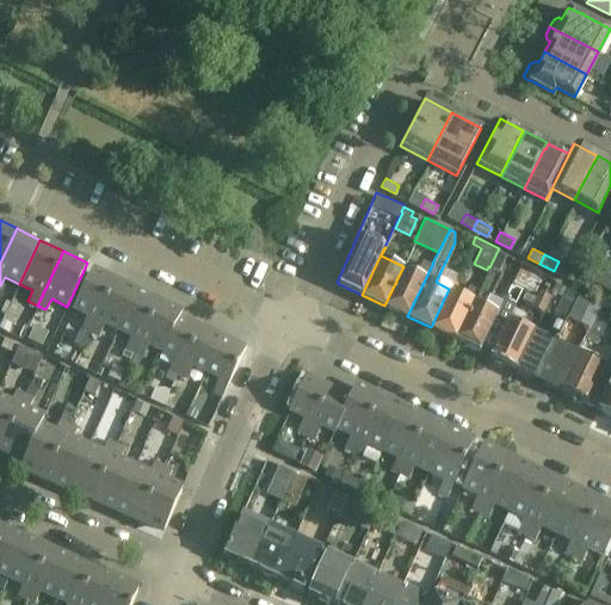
[(403,266),(384,306),(407,316),(432,265),(433,263),(432,263),(421,257),(414,272),(403,266)]
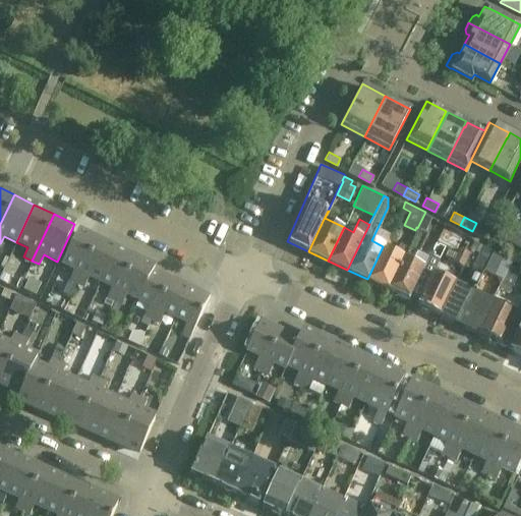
[(408,297),(423,265),(412,260),(417,249),(418,250),(427,232),(417,228),(416,227),(415,230),(407,246),(407,247),(388,288),(408,297)]
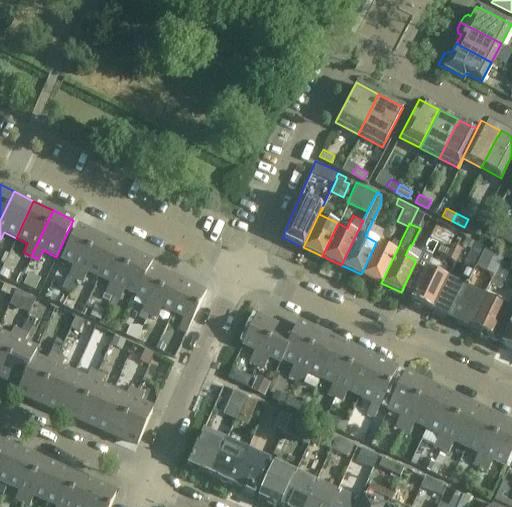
[(504,238),(509,231),(498,225),(493,233),(504,238)]
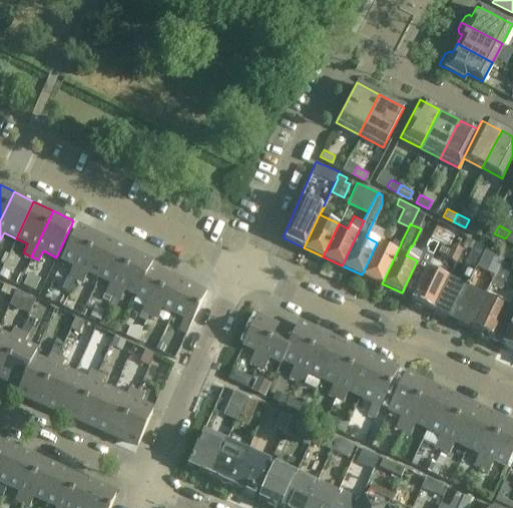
[(75,226),(60,259),(72,265),(67,274),(74,278),(94,235),(75,226)]
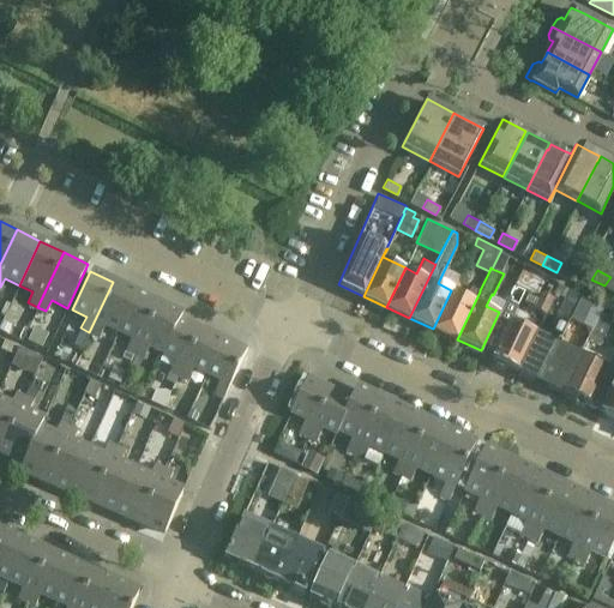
[(113,282),(89,332),(98,336),(103,325),(116,331),(136,293),(113,282)]
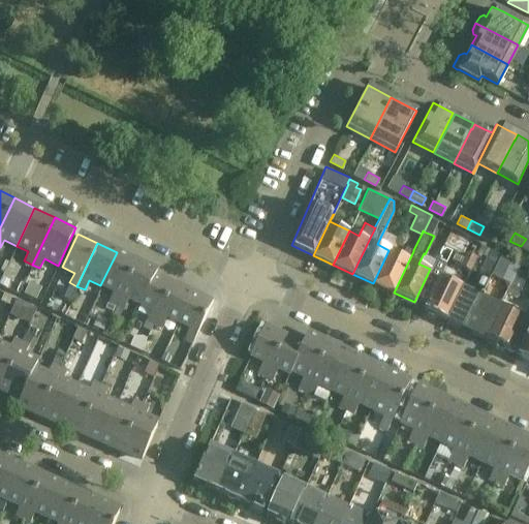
[(480,243),(476,251),(487,255),(490,248),(480,243)]
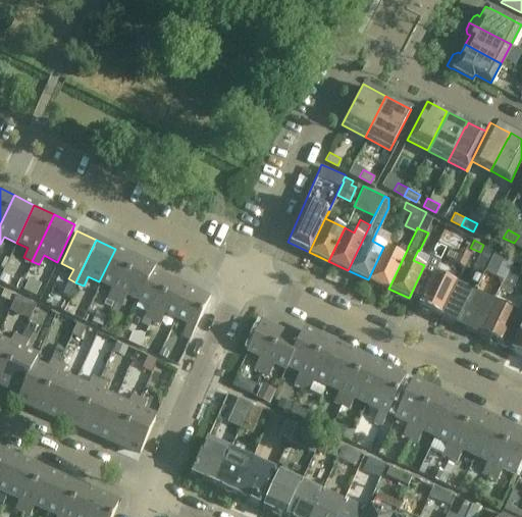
[(383,247),(368,279),(388,289),(408,248),(408,247),(400,243),(396,252),(388,249),(383,247)]
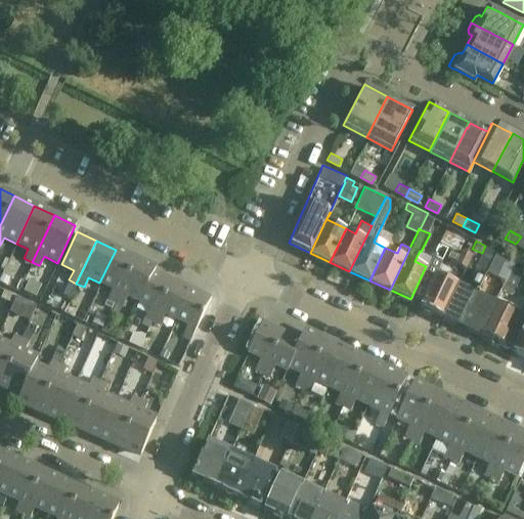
[(472,253),(461,248),(455,261),(466,266),(472,253)]
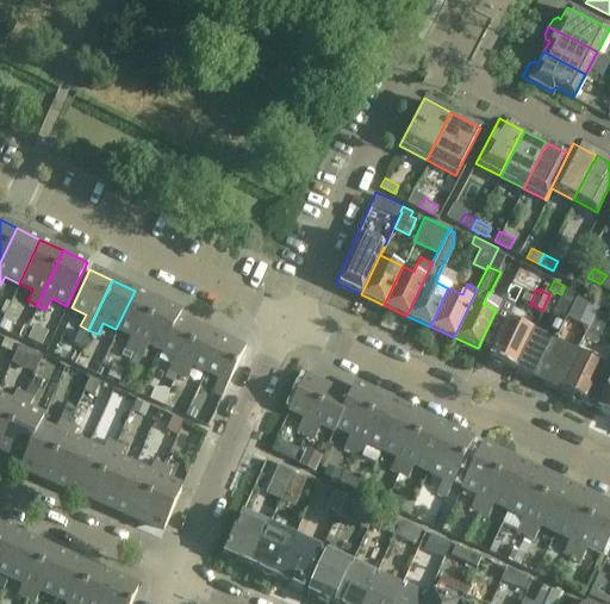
[(135,291),(116,329),(129,336),(124,347),(132,352),(156,302),(135,291)]
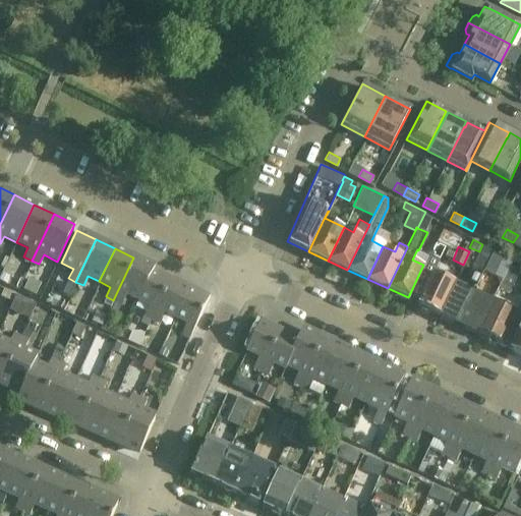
[(501,258),(490,252),(481,271),(482,271),(470,297),(458,323),(477,332),(493,299),(494,300),(499,286),(502,281),(493,276),(501,258)]
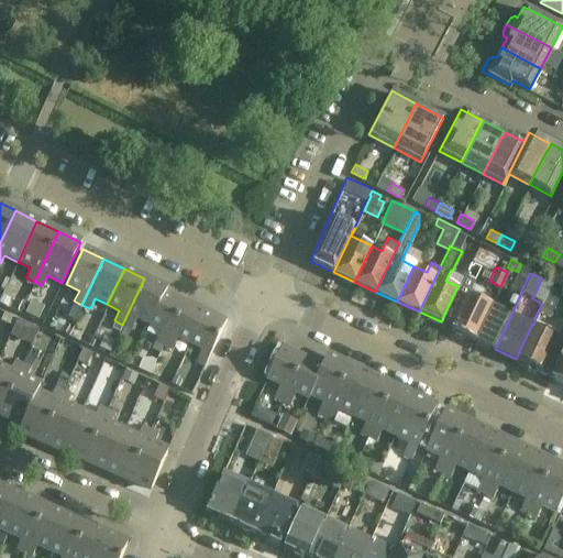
[(144,279),(122,325),(131,328),(135,318),(147,324),(165,288),(144,279)]
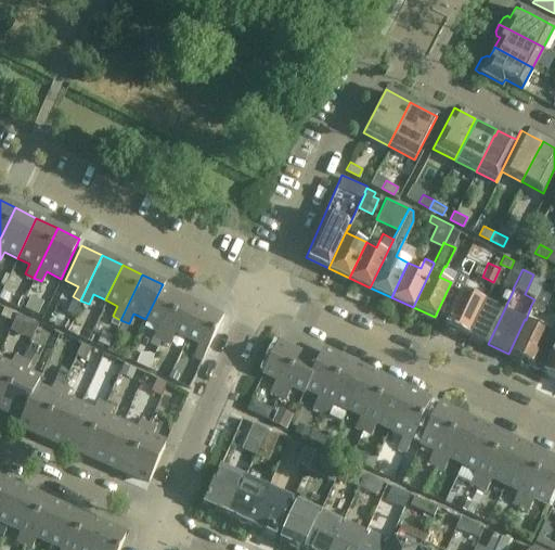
[(542,310),(554,286),(543,281),(534,299),(531,305),(542,310)]
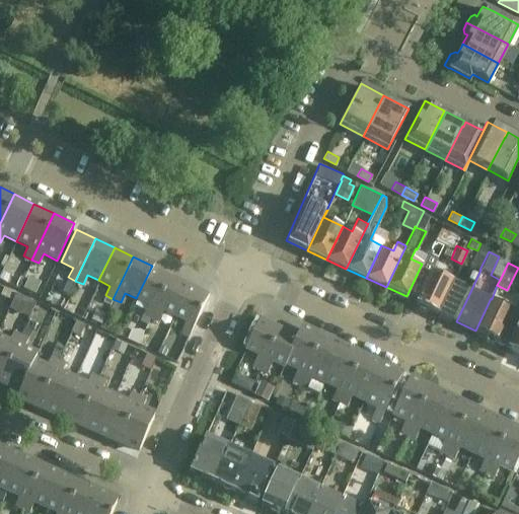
[(436,312),(444,296),(453,276),(433,267),(431,270),(430,269),(429,272),(422,268),(423,265),(422,264),(406,296),(406,297),(409,292),(417,296),(415,301),(436,312)]
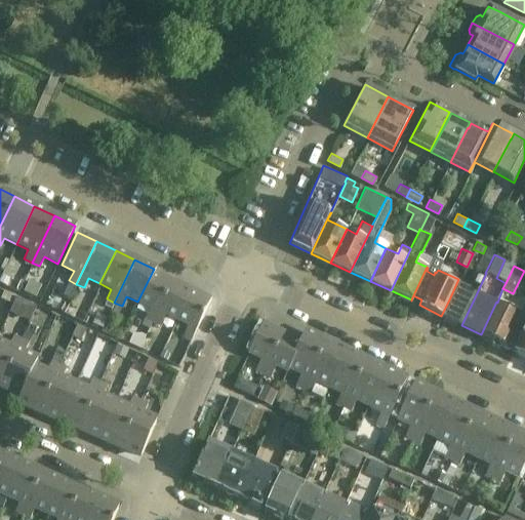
[(154,269),(137,302),(149,307),(144,317),(152,320),(172,278),(154,269)]
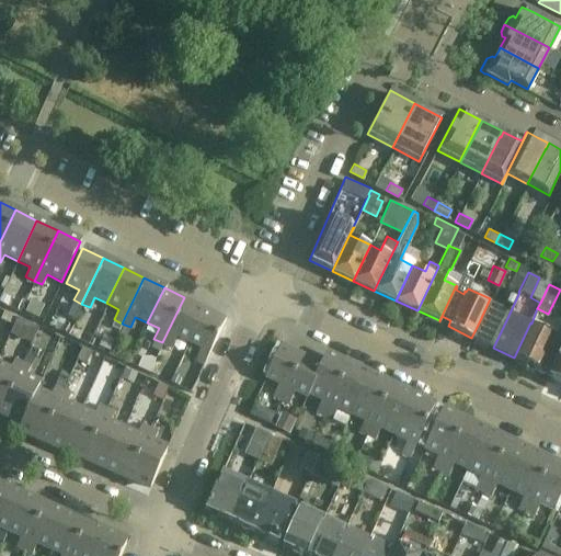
[(493,348),(506,320),(519,292),(518,292),(510,287),(500,308),(489,303),(491,299),(490,298),(480,320),(471,338),(493,348)]
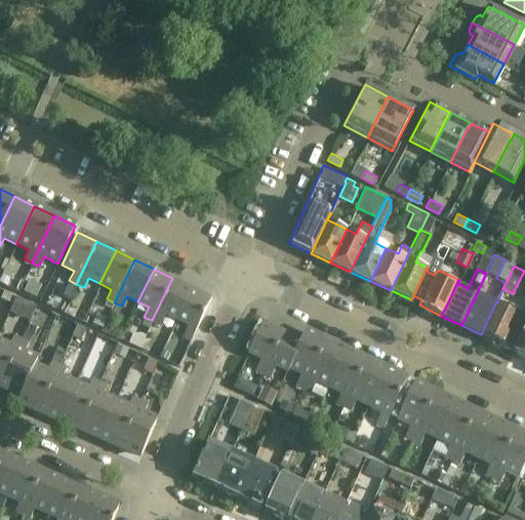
[(2,273),(0,278),(0,280),(6,283),(9,276),(2,273)]
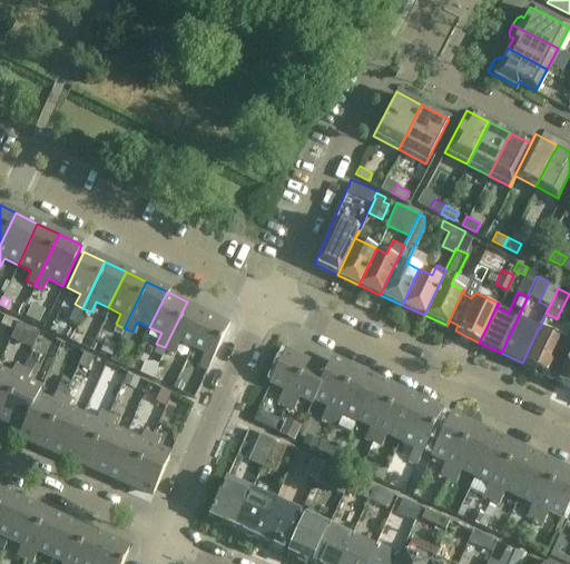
[(31,302),(25,315),(38,320),(45,307),(31,302)]
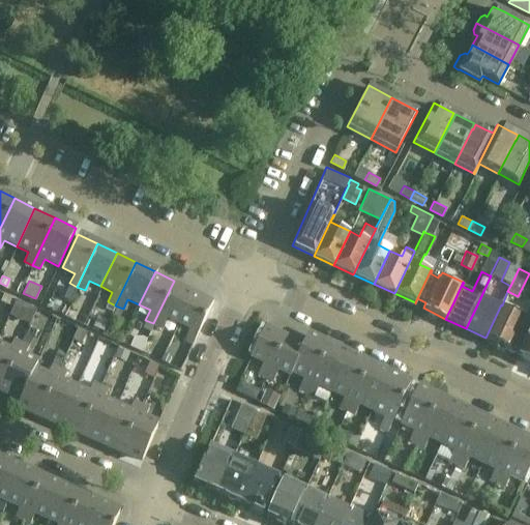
[(174,281),(153,323),(162,327),(166,317),(177,323),(193,289),(174,281)]
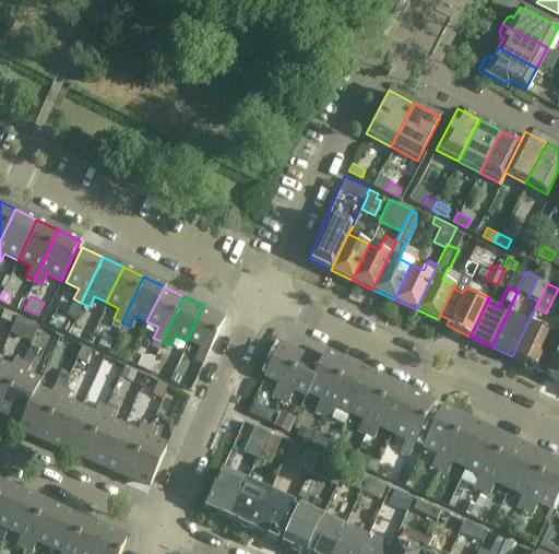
[(203,305),(187,341),(199,346),(193,356),(203,361),(225,316),(203,305)]
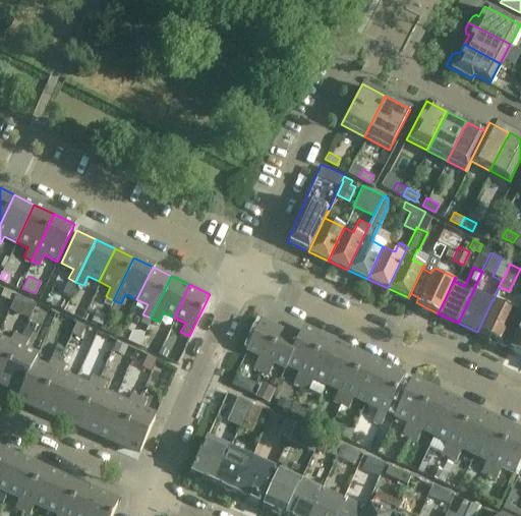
[(14,292),(3,287),(0,294),(11,299),(14,292)]
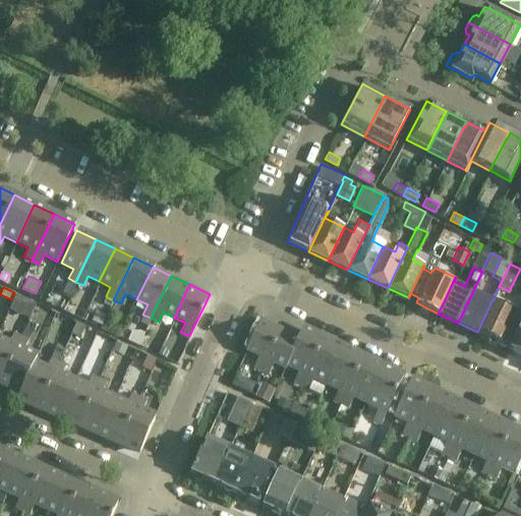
[(68,298),(63,308),(71,312),(73,313),(77,303),(68,298)]
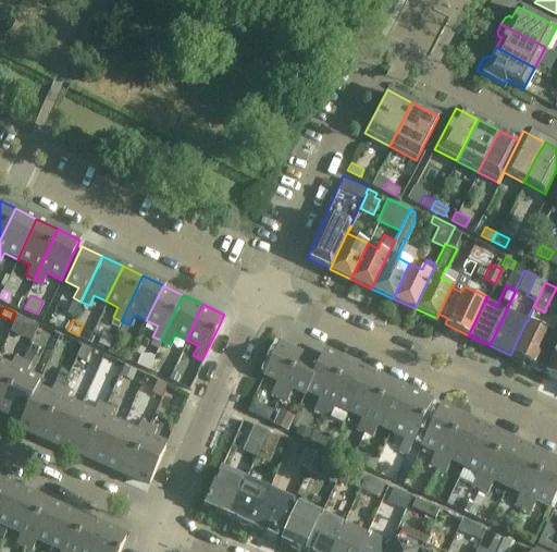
[(551,331),(528,321),(527,320),(510,355),(534,366),(551,331)]
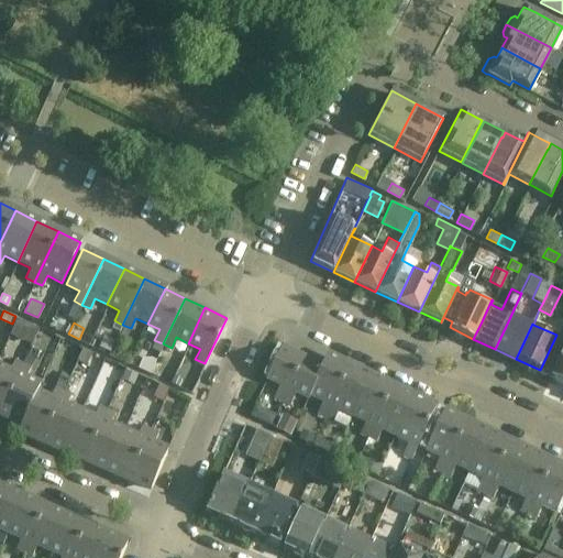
[(282,400),(305,352),(283,342),(265,379),(278,384),(273,395),(282,400)]
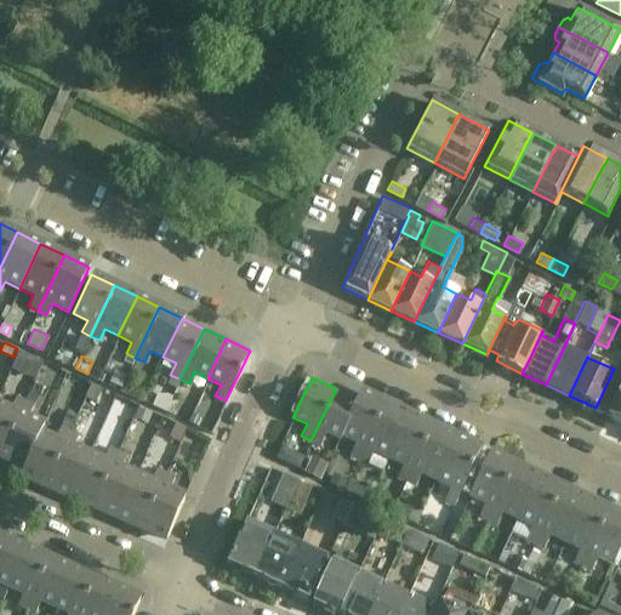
[(43,385),(33,380),(28,392),(36,396),(43,385)]
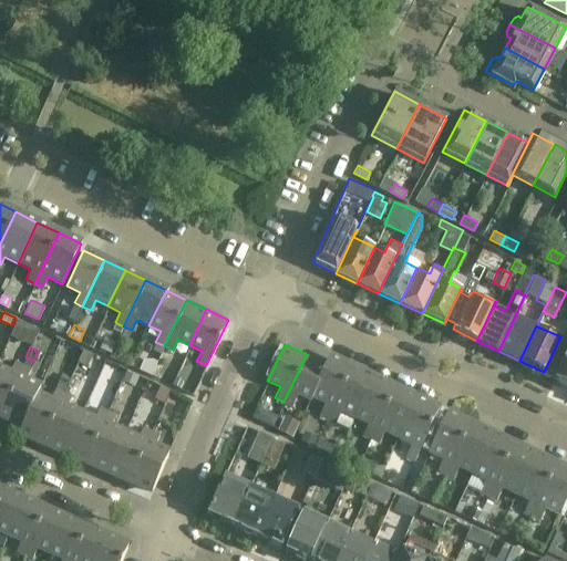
[(83,347),(78,361),(86,365),(92,352),(83,347)]
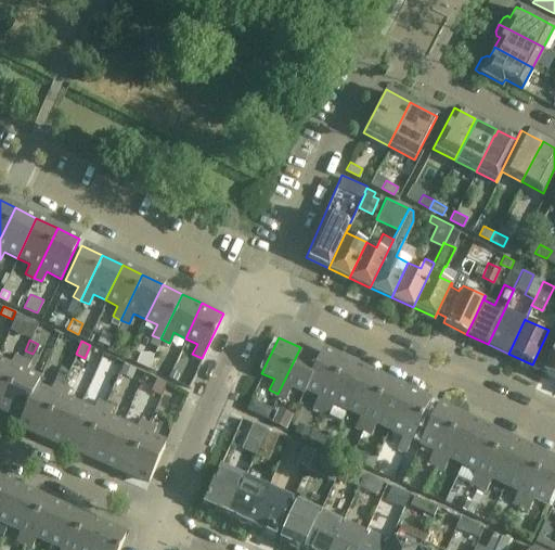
[(554,344),(543,370),(554,375),(554,344)]
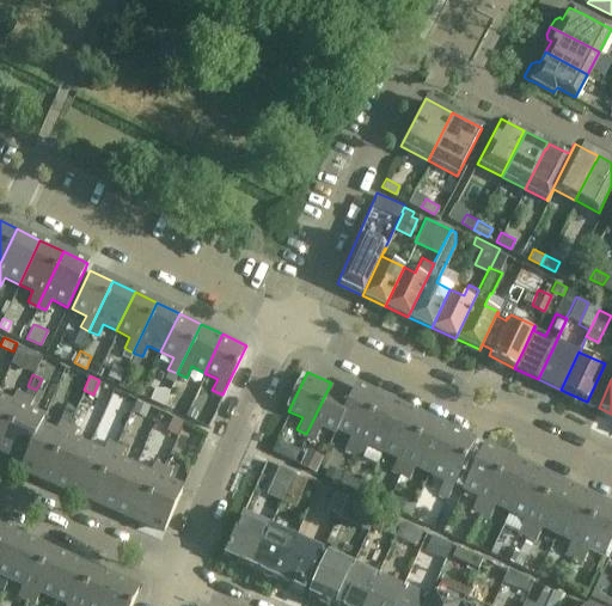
[(331,383),(306,434),(314,438),(320,427),(335,433),(336,429),(357,386),(354,385),(350,392),(331,383)]
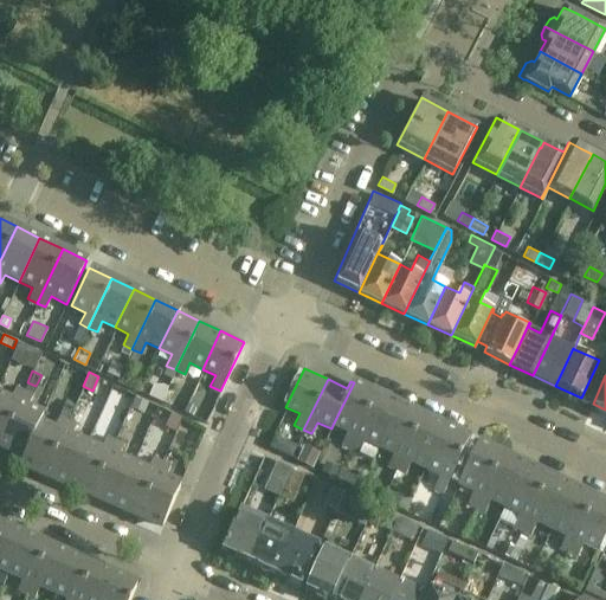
[(354,382),(333,425),(346,431),(340,443),(350,447),(376,393),(354,382)]
